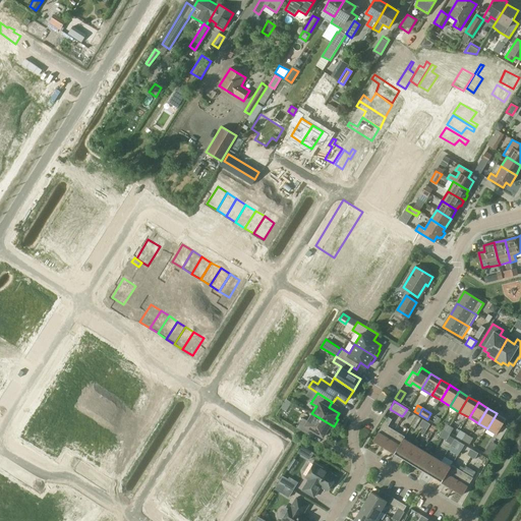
[(330,433),(334,426),(311,413),(307,420),(302,417),(296,426),(309,435),(312,429),(325,437),(328,431),(330,433)]
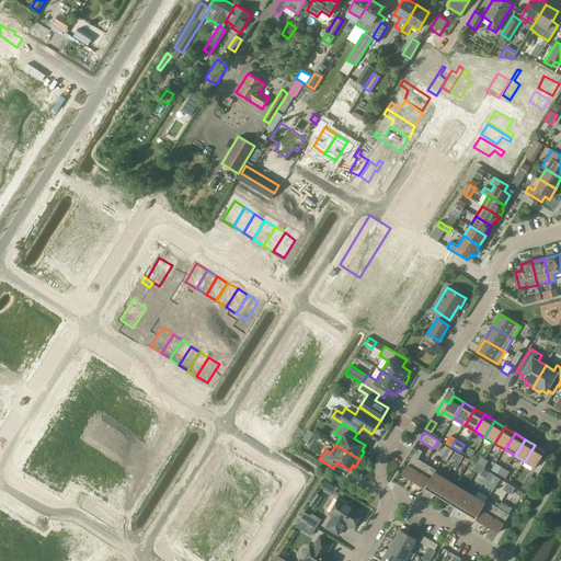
[(535,445),(525,461),(535,468),(534,471),(539,476),(547,462),(541,459),(546,451),(535,445)]
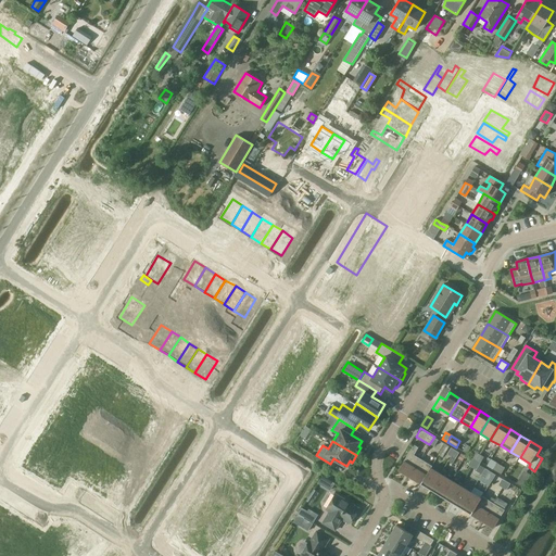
[(445,444),(439,455),(443,457),(450,446),(445,444)]
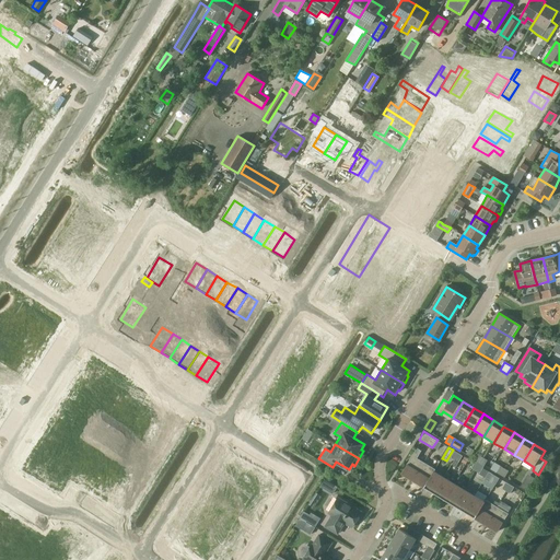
[(411,480),(423,463),(418,459),(422,452),(417,448),(401,475),(411,480)]
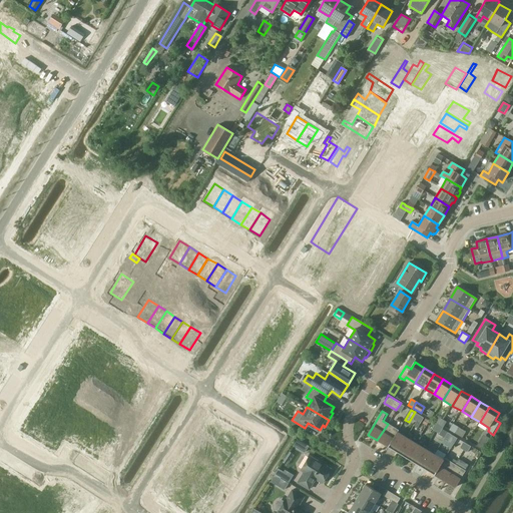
[(207,416),(197,431),(206,437),(215,423),(207,416)]
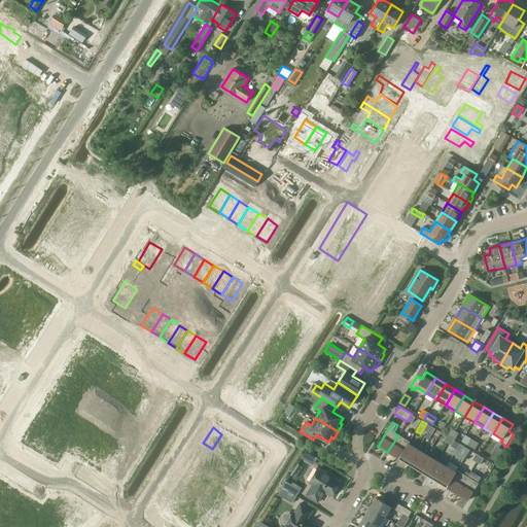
[(225,435),(216,451),(224,456),(234,442),(225,435)]
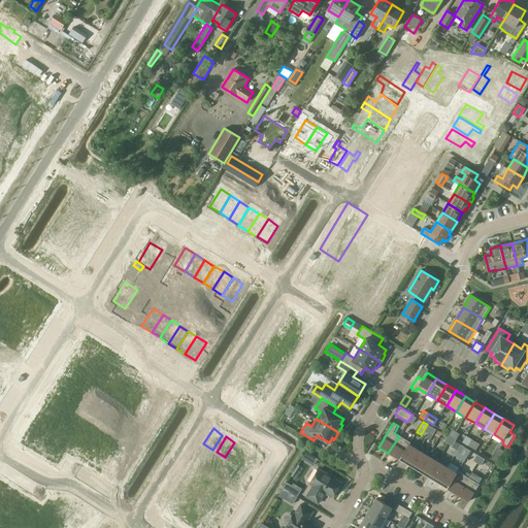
[(398,459),(408,441),(399,436),(388,453),(398,459)]
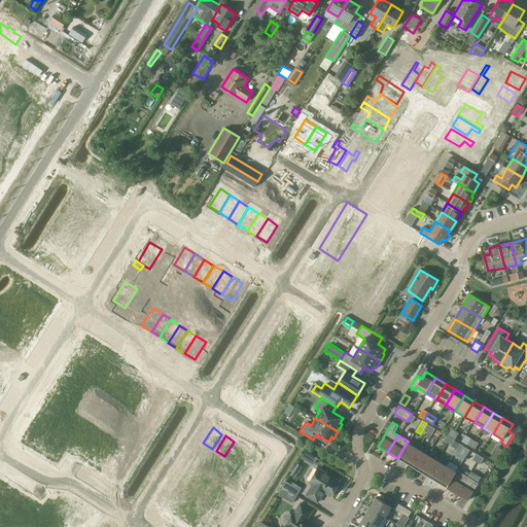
[(408,465),(417,450),(409,445),(411,443),(408,441),(397,458),(408,465)]
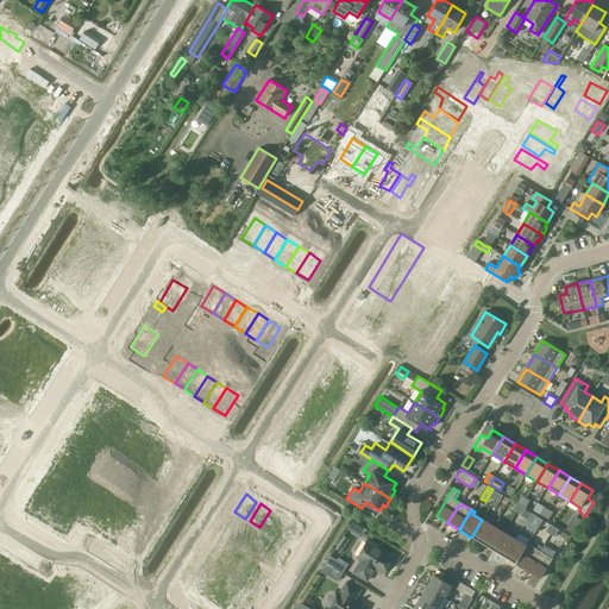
[(275,514),(264,529),(274,535),(284,520),(275,514)]
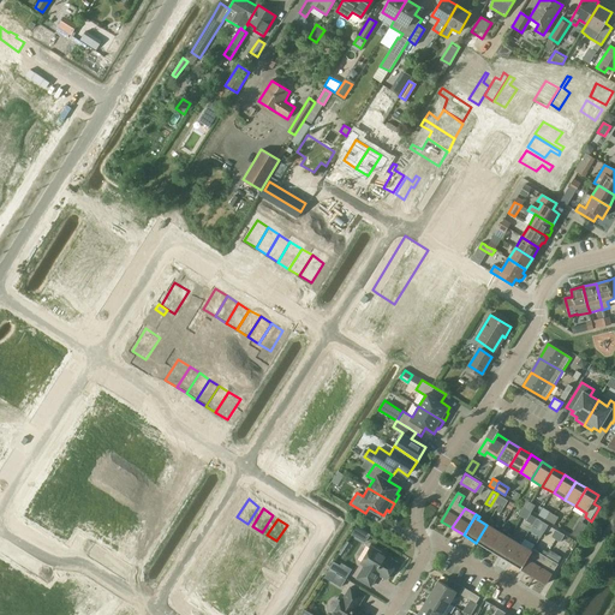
[(543,523),(538,530),(543,533),(548,526),(549,525),(543,523)]
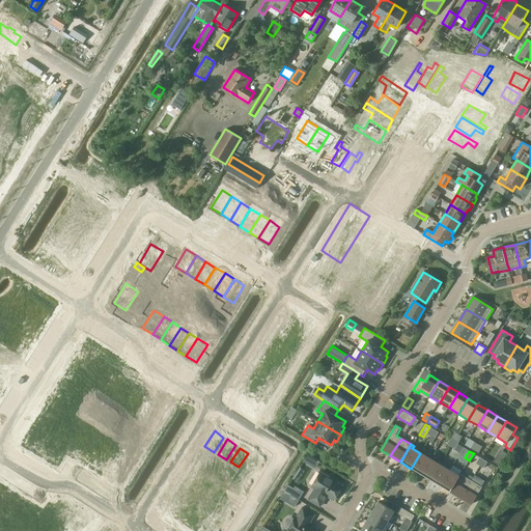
[(421,474),(430,458),(420,453),(411,469),(421,474)]
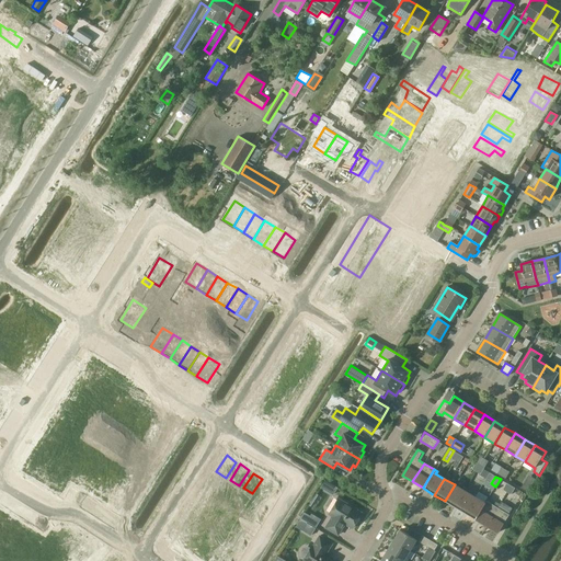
[(266,481),(258,495),(267,503),(276,488),(266,481)]
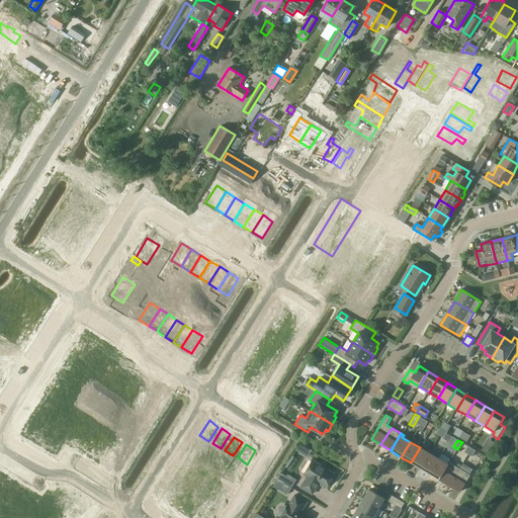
[(420,468),(429,453),(420,447),(411,462),(420,468)]
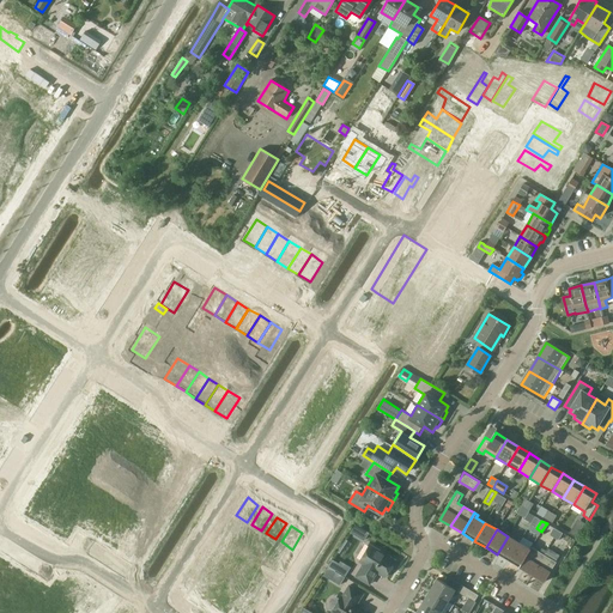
[(508,560),(519,542),(508,536),(497,554),(508,560)]
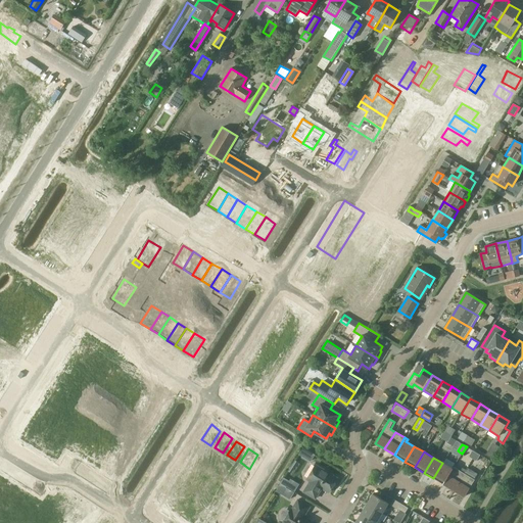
[(443,484),(453,469),(442,463),(433,478),(443,484)]
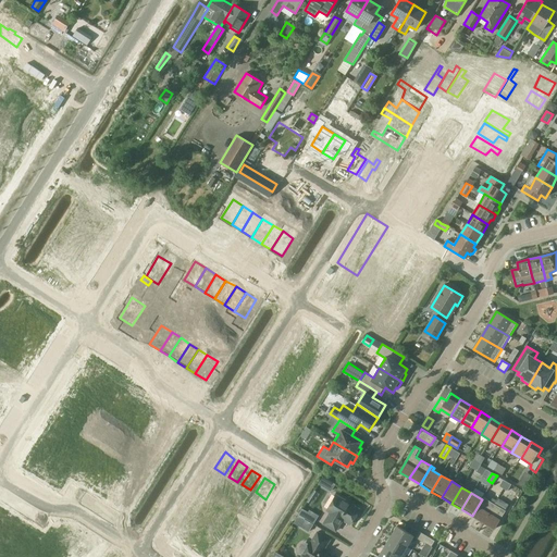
[(190,494),(183,504),(193,512),(200,503),(190,494)]
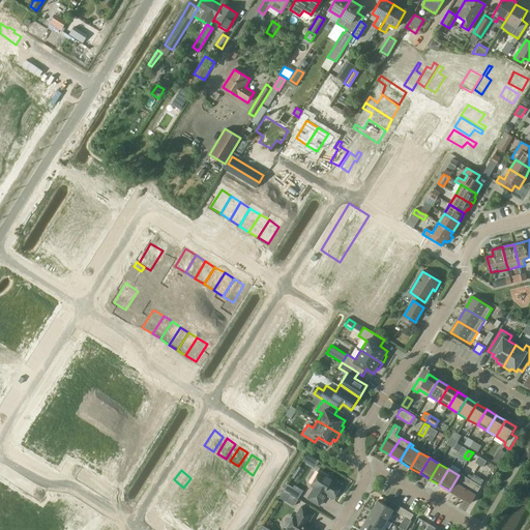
[(333,500),(343,486),(320,472),(312,487),(315,489),(308,499),(320,506),(326,496),(333,500)]
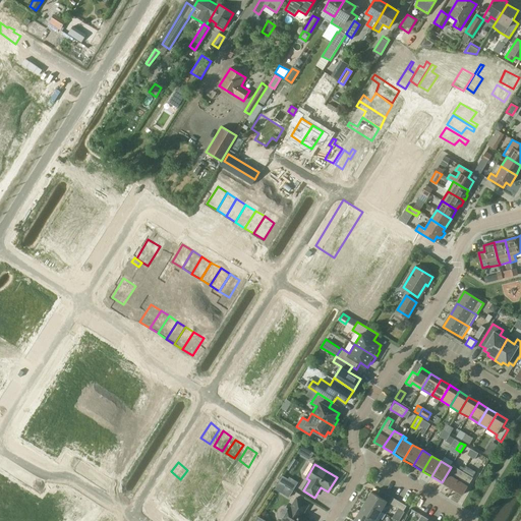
[(451,488),(461,471),(452,466),(451,467),(442,482),(451,488)]
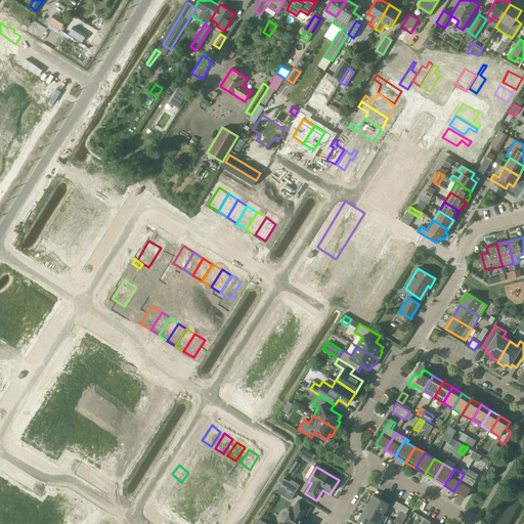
[(464,474),(453,491),(466,498),(476,482),(464,474)]
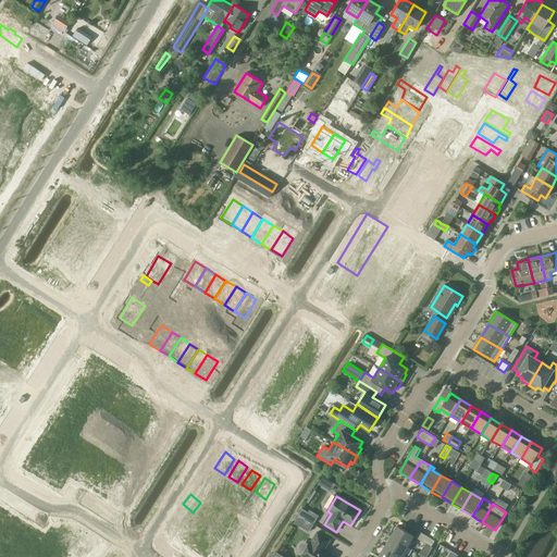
[(302,509),(298,515),(305,519),(309,512),(302,509)]
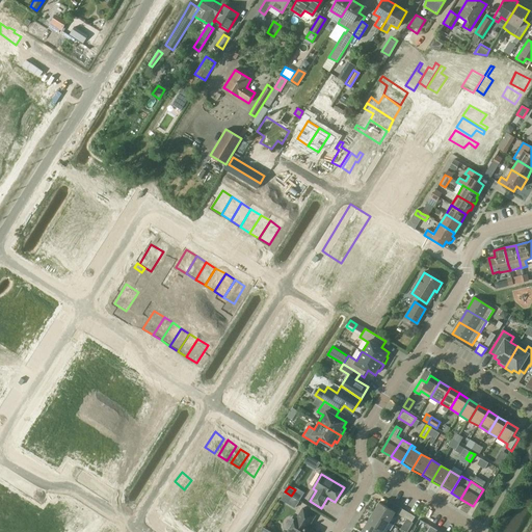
[(285,491),(282,498),(287,502),(291,496),(285,491)]
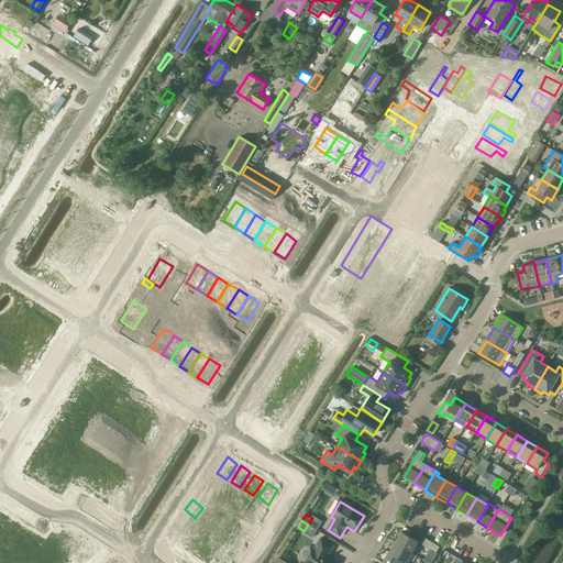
[(185,525),(177,540),(185,545),(195,531),(185,525)]
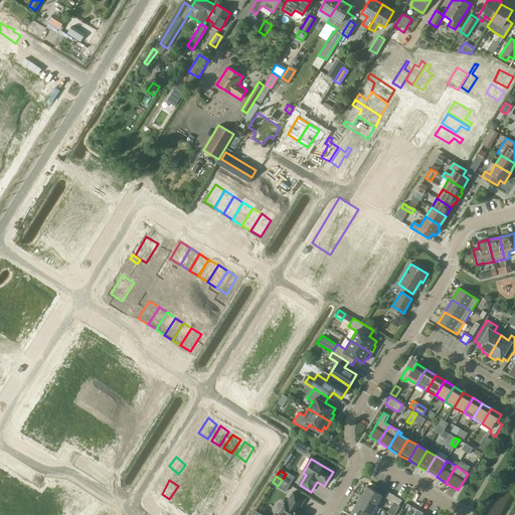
[(377,506),(383,496),(368,487),(362,497),(377,506)]
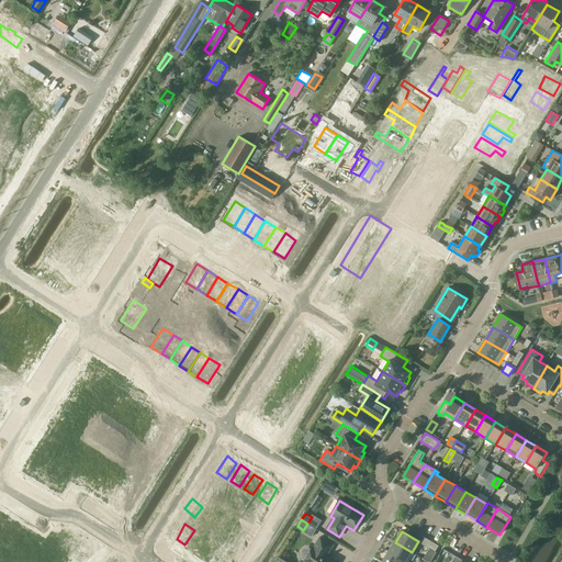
[(198,532),(189,547),(199,553),(209,538),(198,532)]
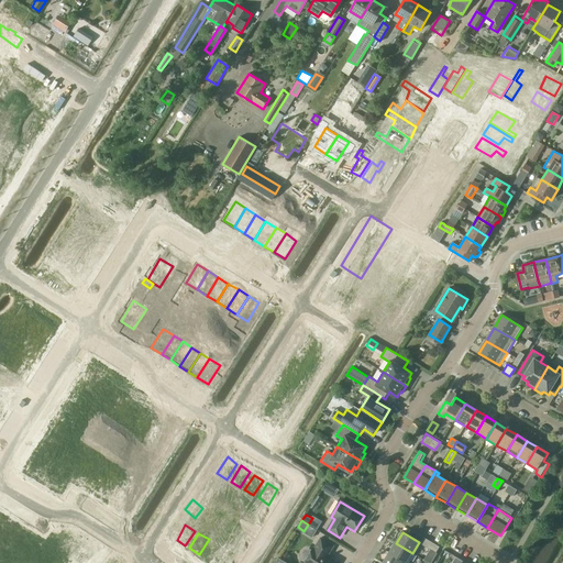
[(430,550),(437,553),(440,548),(424,538),(421,544),(420,544),(430,550)]
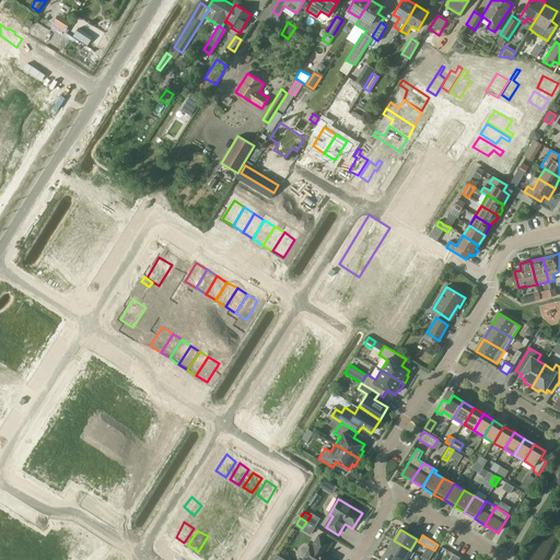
[(326,555),(333,544),(319,536),(313,547),(313,546),(303,559),(333,559),(334,559),(326,555)]
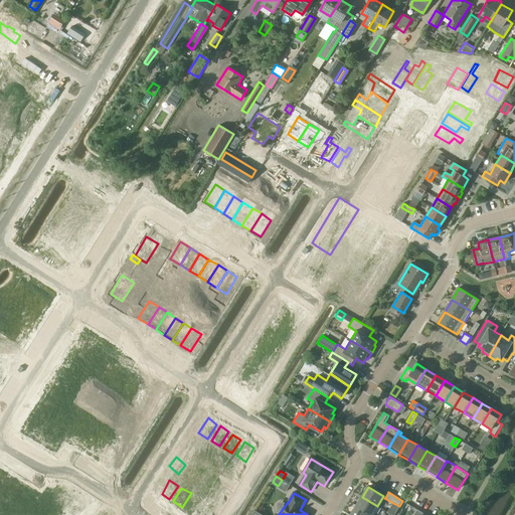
[(196,495),(185,510),(191,514),(195,514),(205,501),(196,495)]
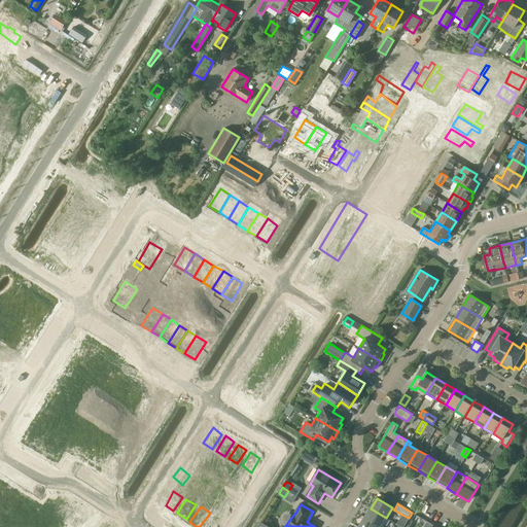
[(379,526),(380,526),(386,518),(371,508),(364,518),(379,526)]
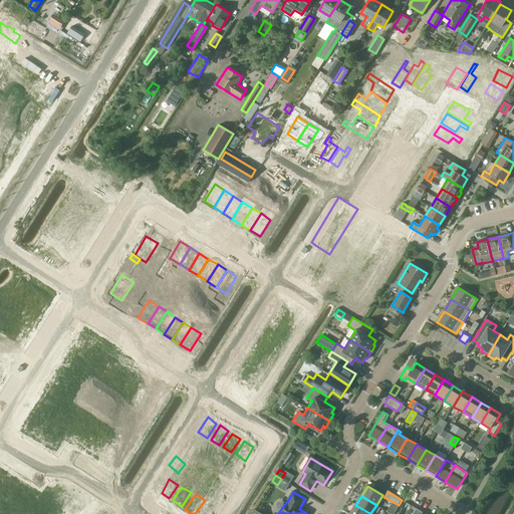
[(210,502),(202,513),(216,513),(220,508),(210,502)]
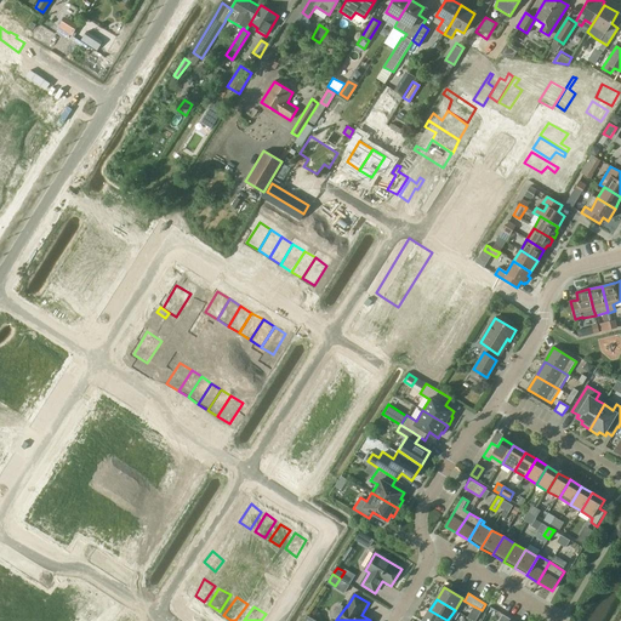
[(446,620),(429,610),(422,620),(446,620)]
